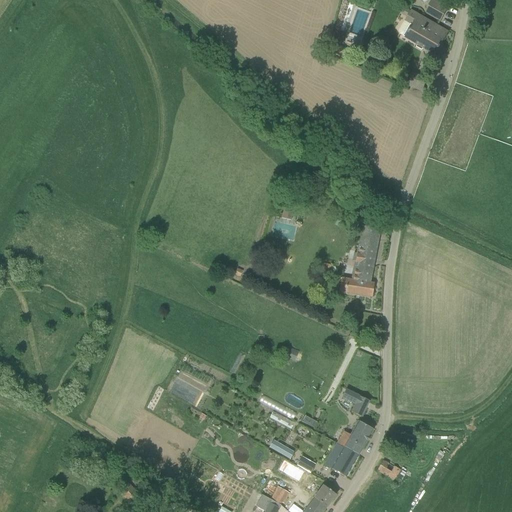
[(426,12),(432,15),(441,20),(447,9),(432,0),(426,12)]
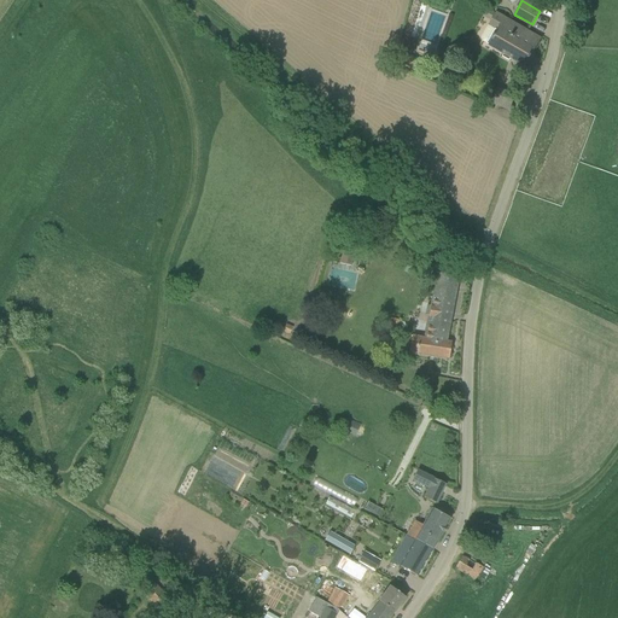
[(483,41),(524,65),(525,66),(541,39),(496,13),(482,38),(483,41)]
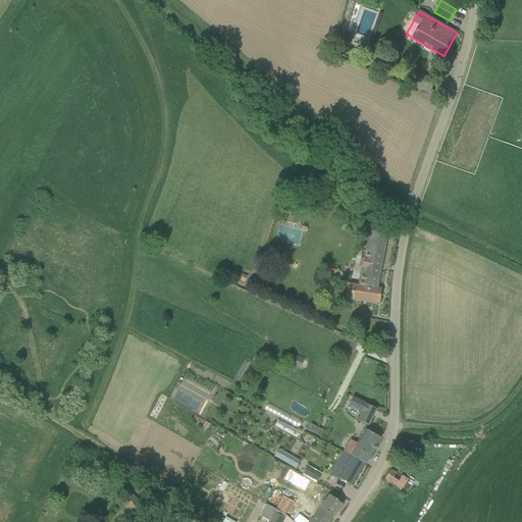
[(421,76),(417,88),(430,93),(434,81),(421,76)]
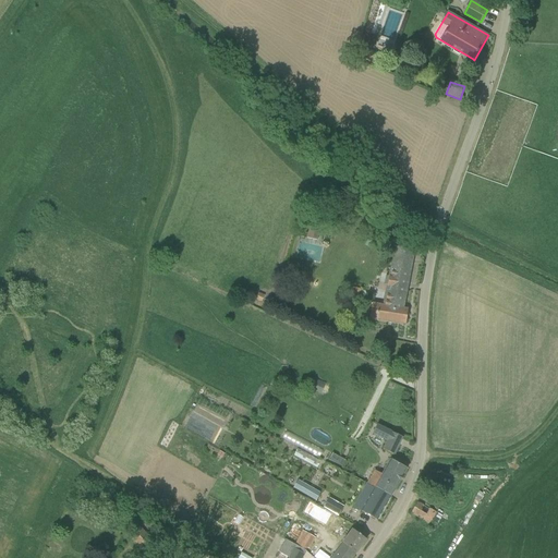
[(324,230),(311,227),(307,240),(320,243),(324,230)]
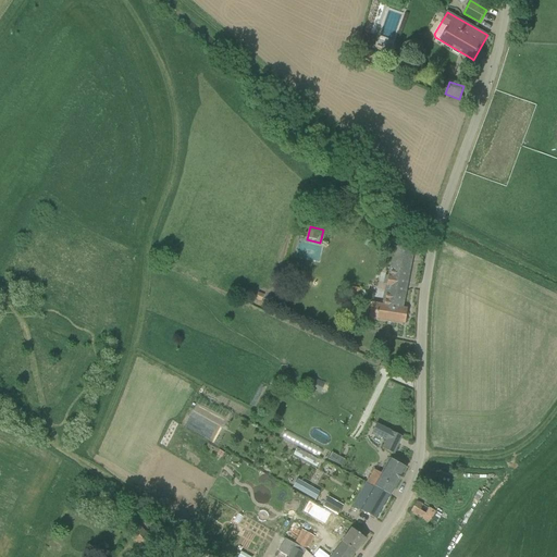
[(371,302),(369,318),(405,323),(407,309),(405,308),(413,249),(395,247),(388,276),(385,276),(383,285),(387,285),(383,305),(371,302)]
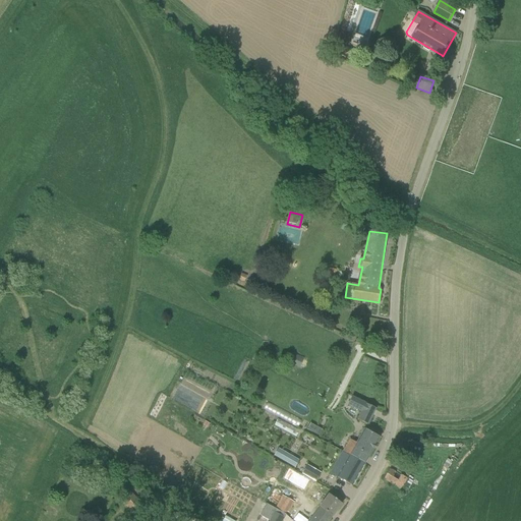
[(241,276),(238,281),(244,284),(246,278),(241,276)]
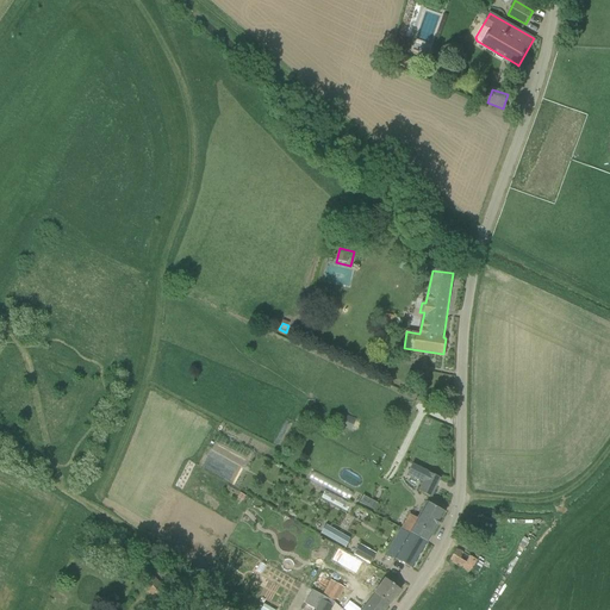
[(347,416),(342,427),(350,431),(355,421),(347,416)]
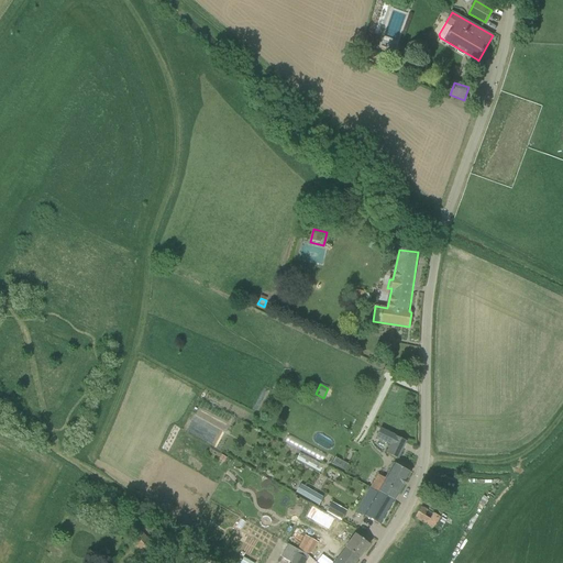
[(386,453),(387,454),(397,460),(406,441),(381,429),(375,439),(389,445),(386,453)]
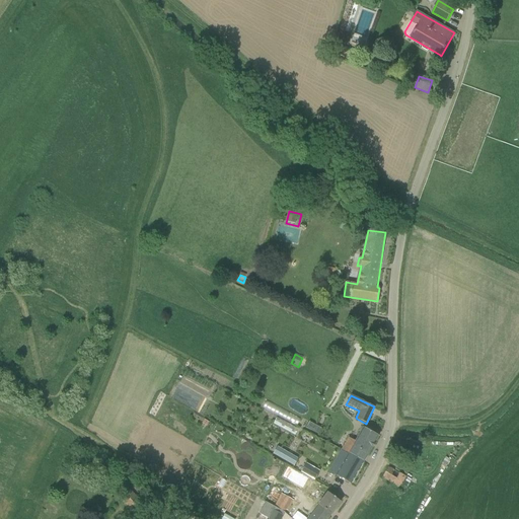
[(278,417),(274,424),(293,435),(301,420),(267,400),(263,409),(278,417)]
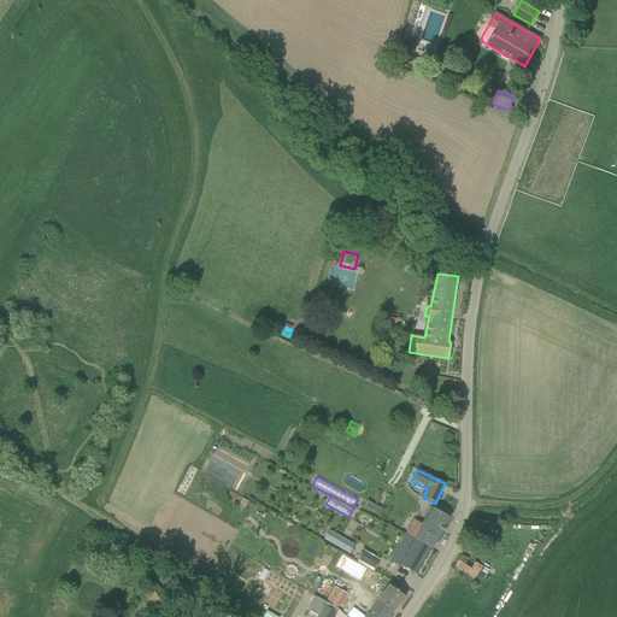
[(370,513),(375,506),(368,503),(363,510),(370,513)]
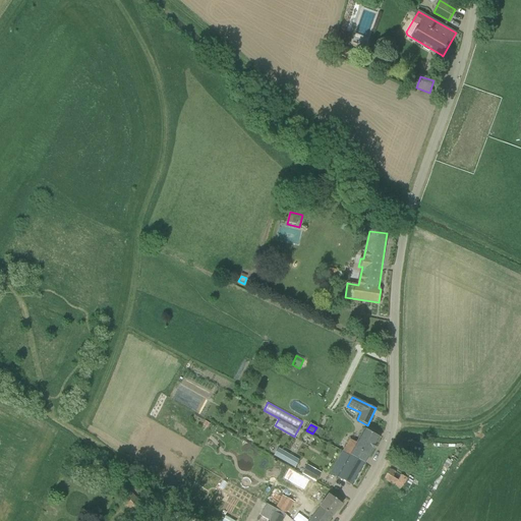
[(380,438),(364,428),(356,443),(350,440),(342,452),(349,456),(350,455),(364,463),(380,438)]
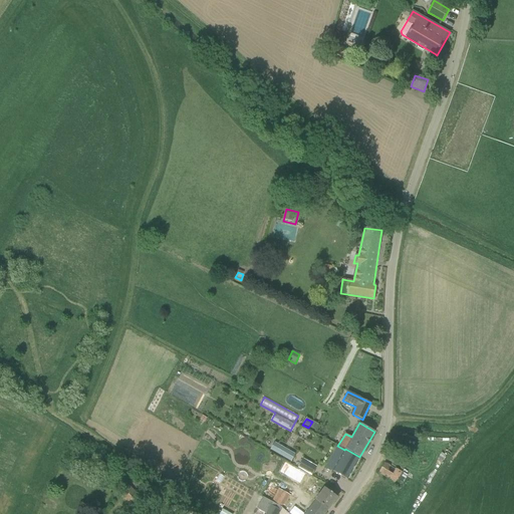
[(274,442),(270,451),(291,462),(295,454),(274,442)]
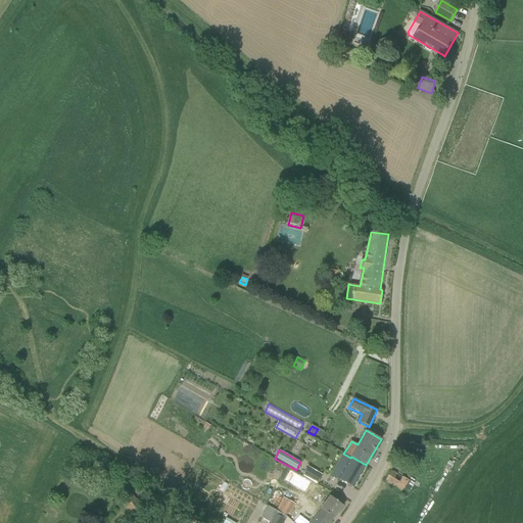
[(343,454),(331,475),(352,488),(366,465),(351,457),(350,458),(343,454)]
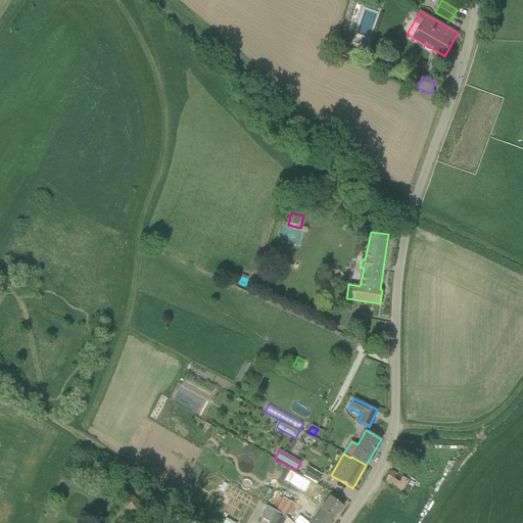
[(321,476),(307,468),(303,475),(317,483),(321,476)]
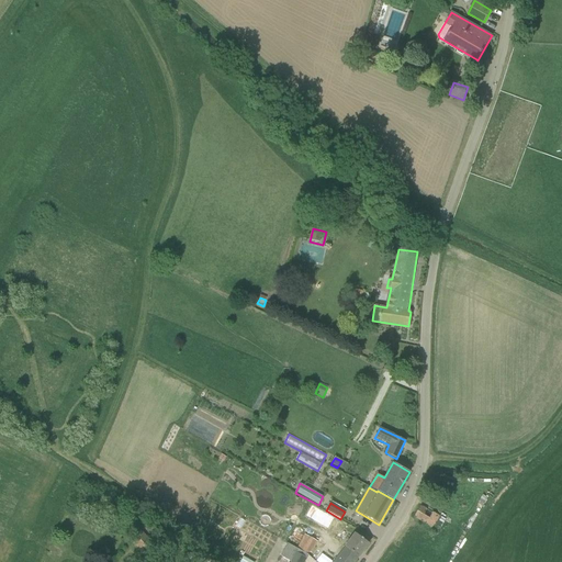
[(433,527),(439,516),(420,506),(414,517),(433,527)]
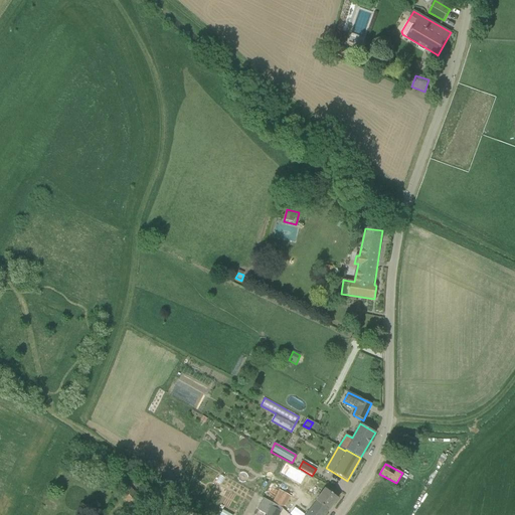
[(144,494),(150,487),(151,485),(152,484),(143,477),(135,487),(144,494)]
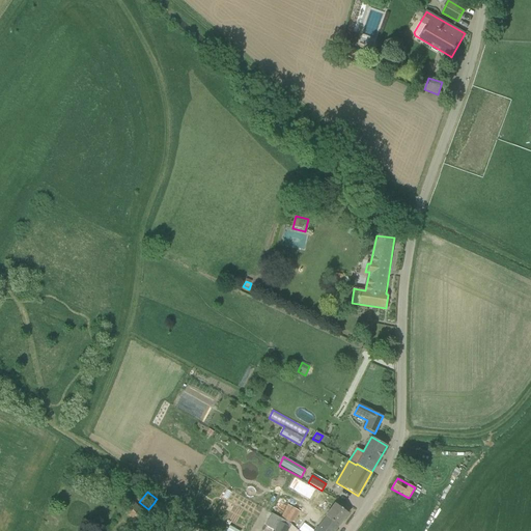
[(335,530),(348,513),(335,504),(326,518),(315,530),(335,530)]
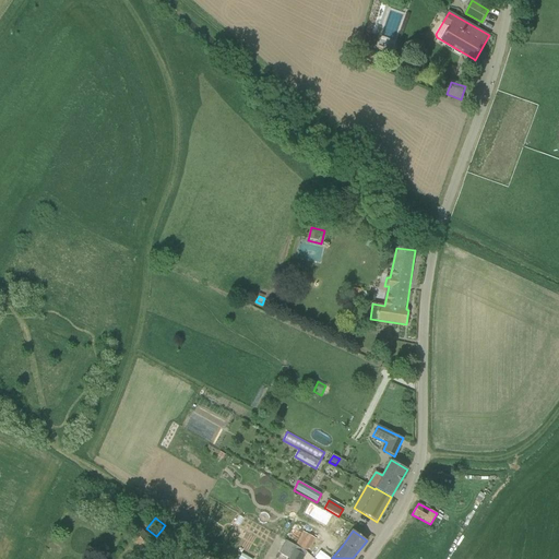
[(313,538),(304,532),(302,532),(295,546),(307,552),(313,538)]
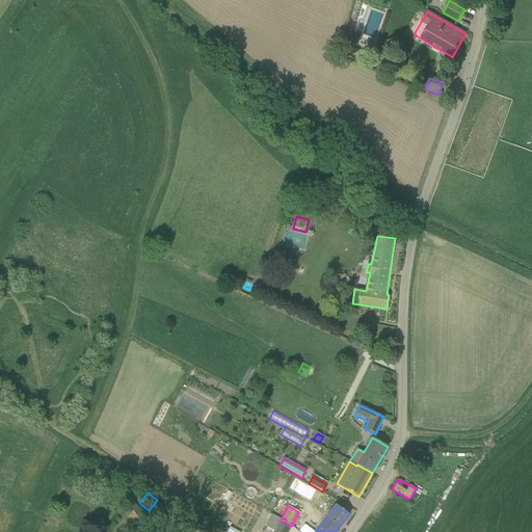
[(288,531),(292,526),(281,520),(273,531),(288,531)]
